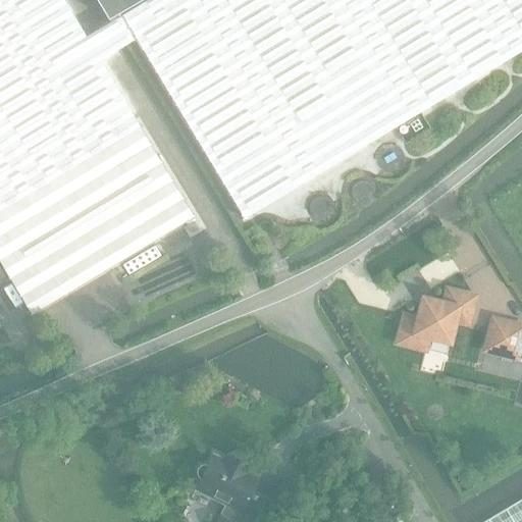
[(0,0),(0,262),(28,309),(31,313),(192,216),(193,216),(98,59),(113,50),(116,48),(123,44),(126,42),(136,37),(121,14),(117,16),(110,20),(102,25),(100,28),(95,30),(85,36),(62,0),(0,0)]
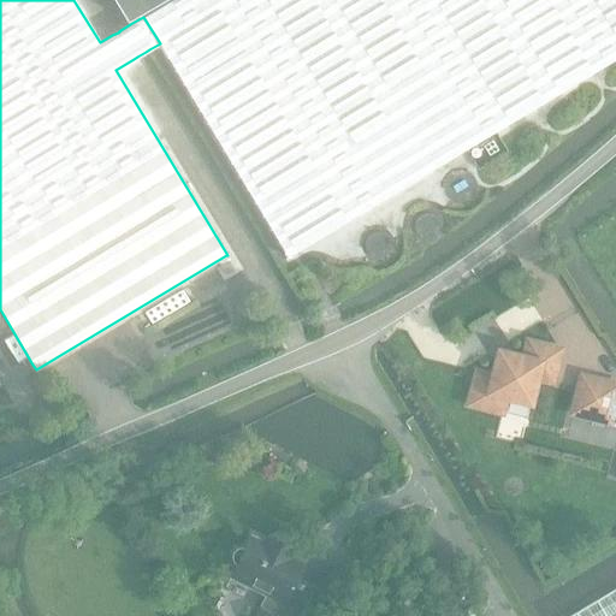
[(615,57),(615,0),(114,0),(126,18),(135,13),(138,18),(143,16),(160,43),(288,255),(615,57)]
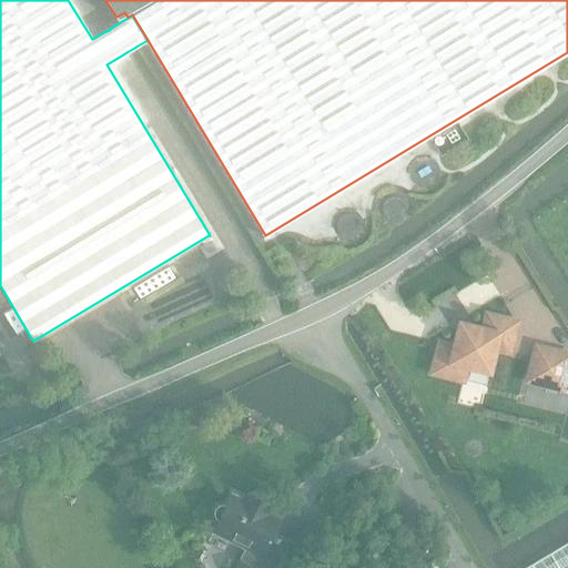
[(208,253),(215,249),(210,240),(202,244),(208,253)]
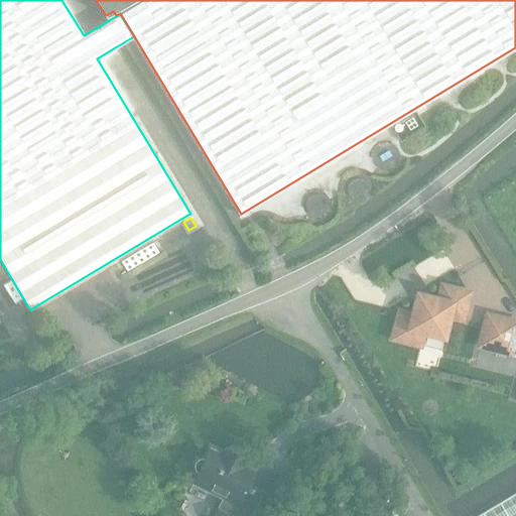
[(418,302),(417,301),(416,301),(412,315),(399,311),(393,338),(419,345),(422,332),(443,337),(448,315),(462,319),(469,293),(442,286),(438,299),(425,296),(424,297),(425,298),(418,302)]
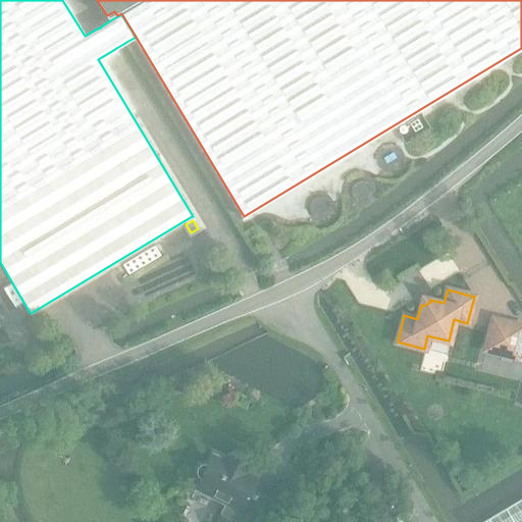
[(494,352),(515,357),(521,330),(521,326),(503,321),(494,352)]
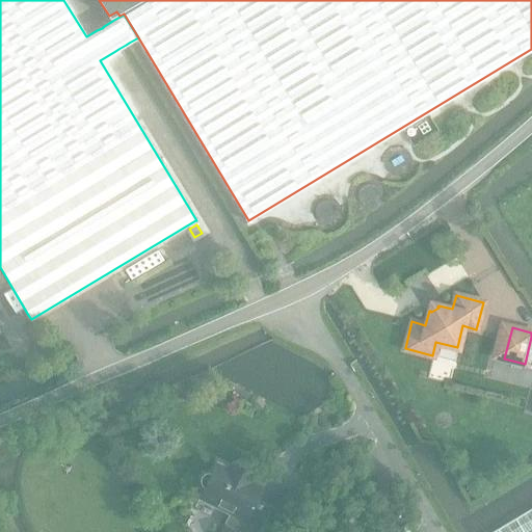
[(221,525),(217,531),(259,531),(272,506),(256,498),(261,486),(214,462),(197,498),(228,513),(221,525)]
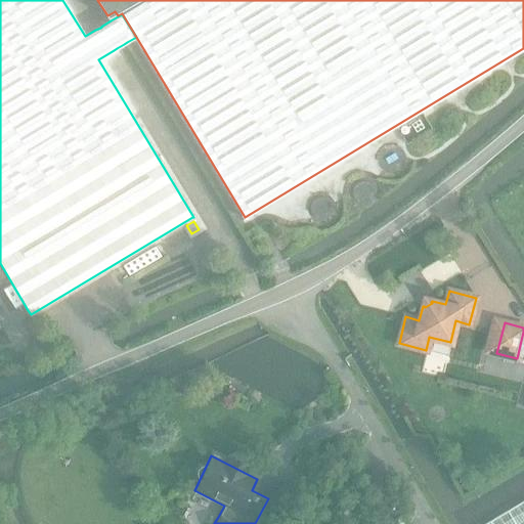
[(523,523),(523,500),(484,523),(523,523)]
